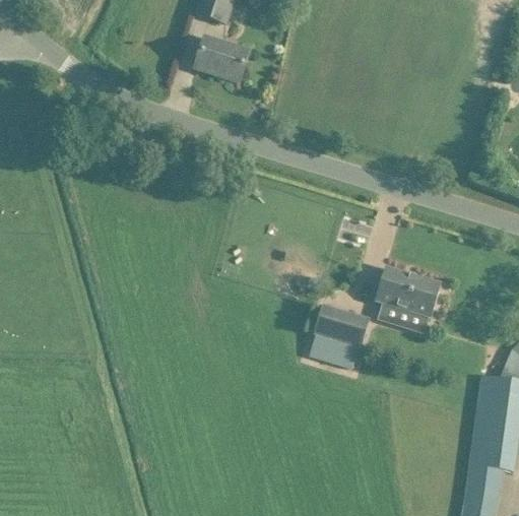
[(198,0),(194,11),(224,21),(232,0),(198,0)]
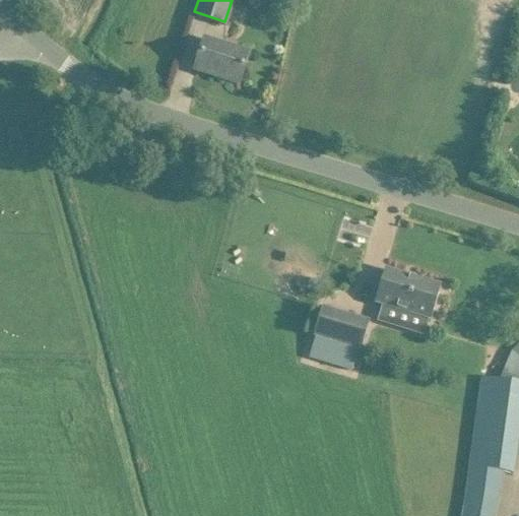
[(194,67),(237,81),(247,51),(204,37),(194,67)]
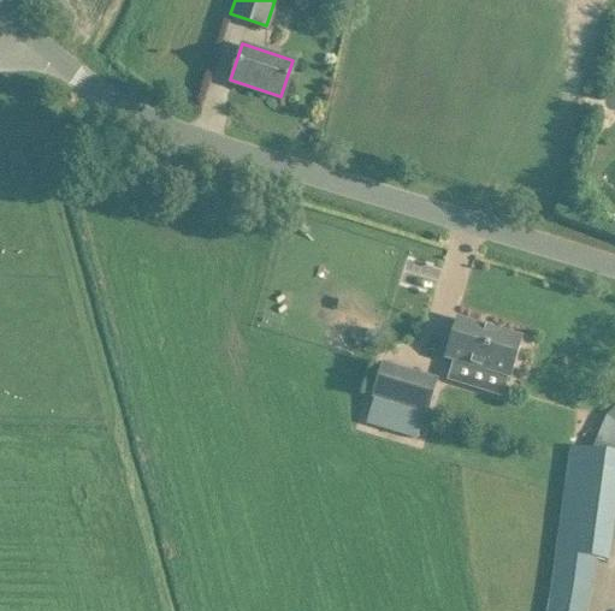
[(9,156),(11,171),(27,168),(24,154),(9,156)]
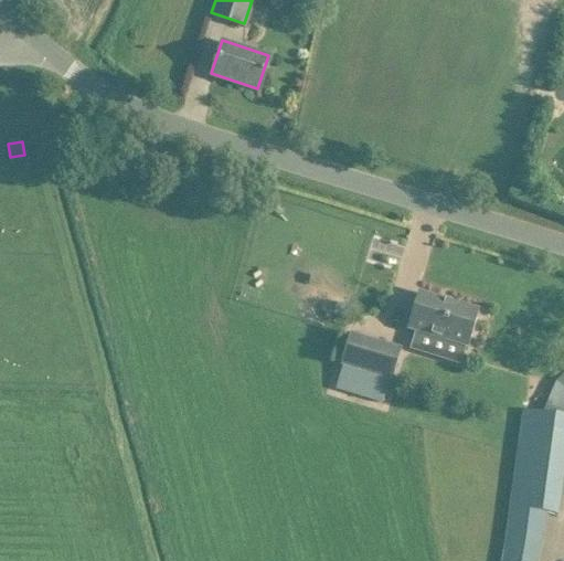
[(416,289),(405,326),(415,329),(410,346),(458,361),(464,343),(467,345),(478,308),(416,289)]
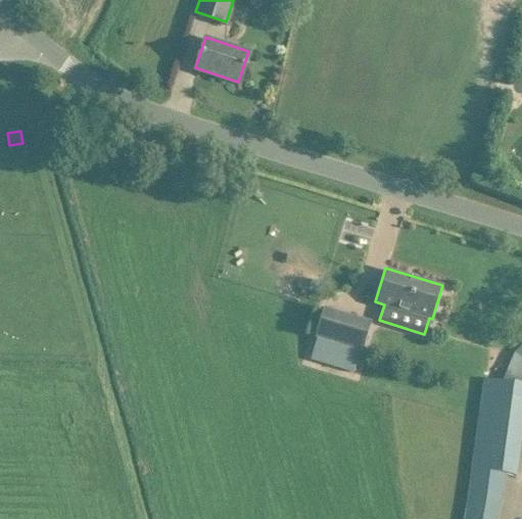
[(298,275),(295,285),(318,290),(321,281),(298,275)]
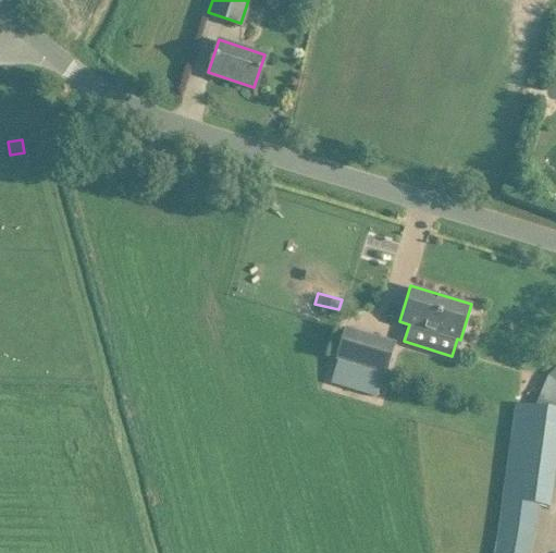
[(343,327),(334,357),(385,371),(394,342),(343,327)]
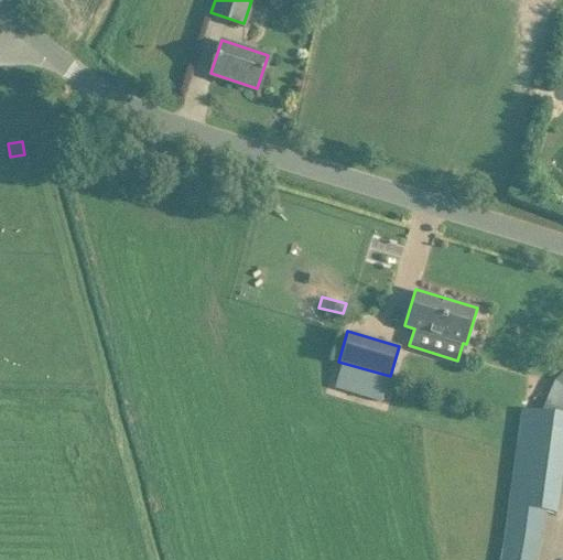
[(555,509),(562,452),(562,362),(562,363),(562,369),(554,378),(542,409),(522,407),(508,503),(555,509)]
